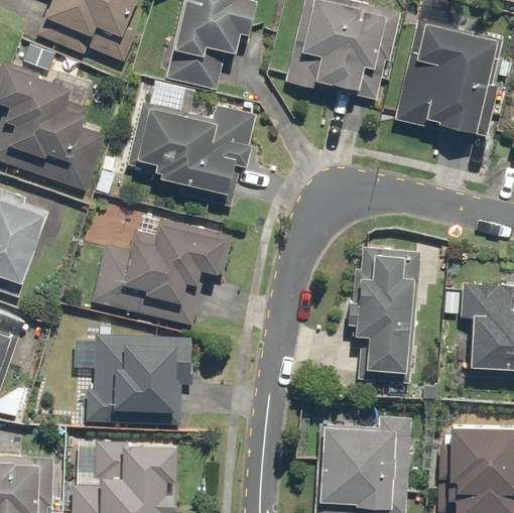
[(49,0),(36,34),(83,52),(86,45),(126,61),(144,16),(133,12),(137,0),(49,0)]
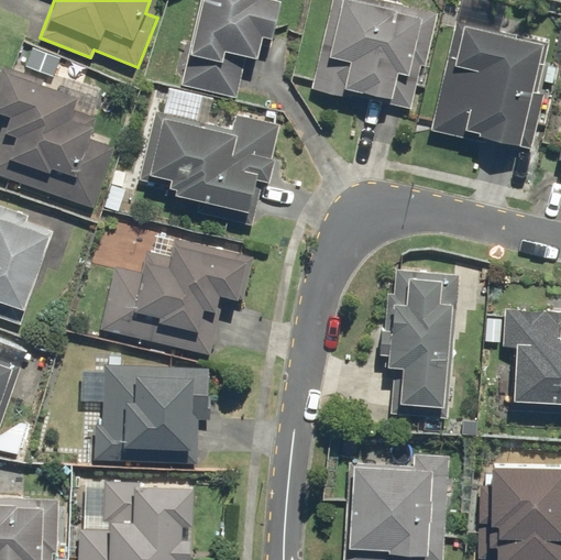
[(199,0),(180,85),(235,98),(245,53),(261,56),(265,35),(274,37),(282,0),(199,0)]
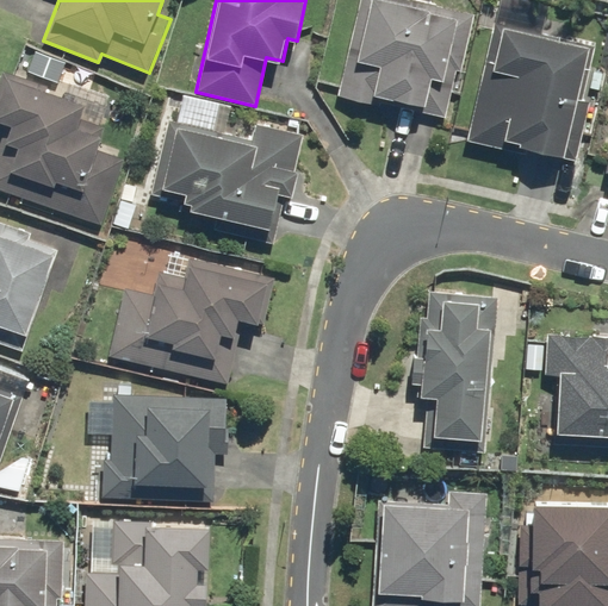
[(473,14),(413,0),(358,0),(337,94),(446,119),(457,73),(460,74),(473,14)]
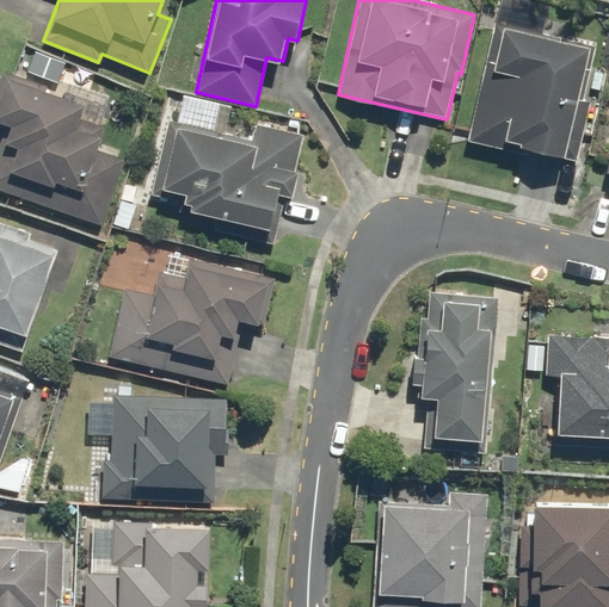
[(595,45),(493,22),(466,140),(576,166),(591,103),(582,100),(595,45)]
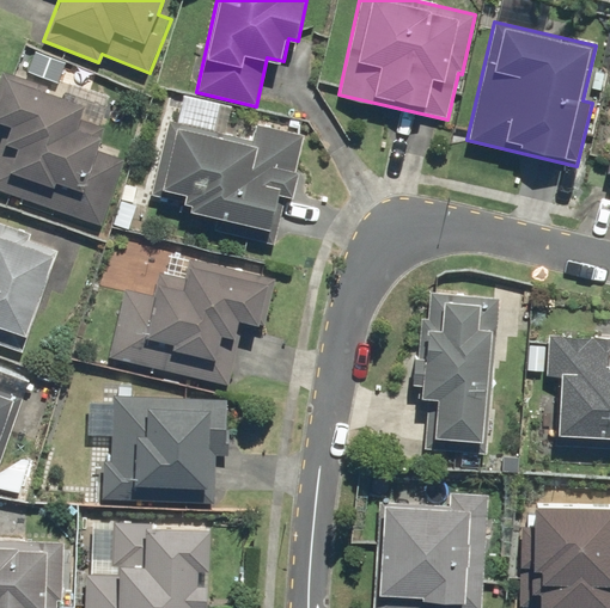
[(0,120),(7,122),(0,142),(0,189),(102,223),(123,160),(98,152),(107,128),(81,120),(87,103),(1,74),(0,78),(0,120)]
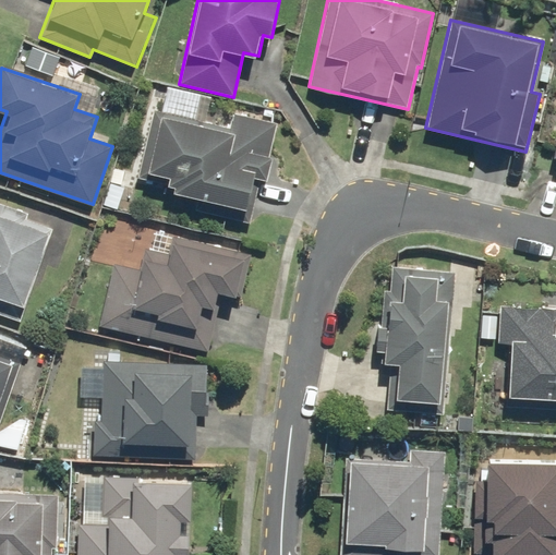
[(229,129),(154,110),(137,179),(174,188),(173,191),(197,197),(193,215),(249,228),(261,179),(266,181),(280,122),(233,111),(229,129)]
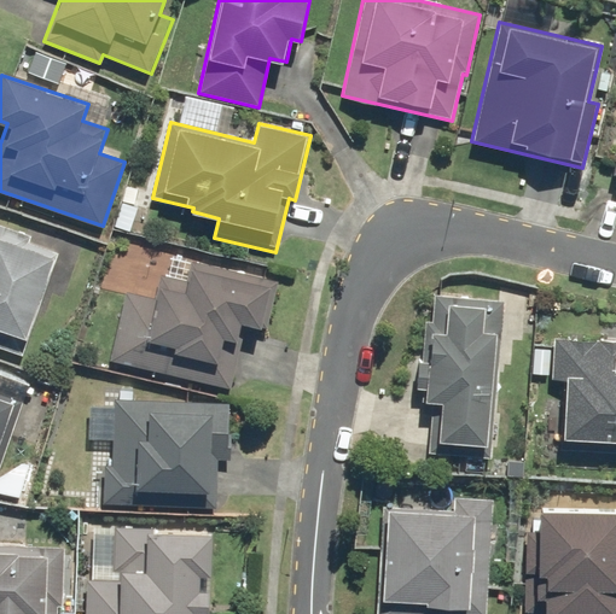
[(0,349),(22,356),(56,251),(28,243),(30,235),(0,226),(0,349)]
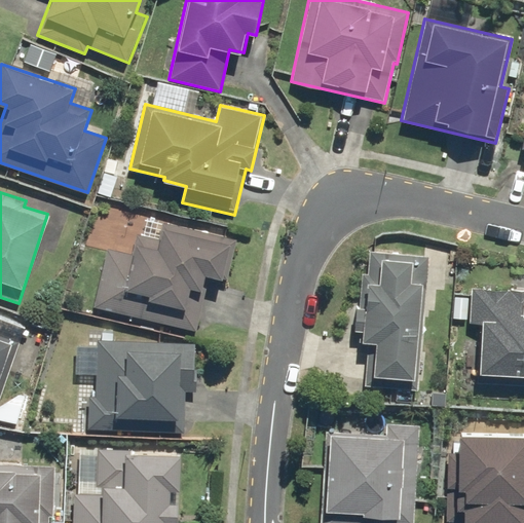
[(107,248),(92,307),(196,331),(209,276),(226,281),(236,239),(163,222),(159,239),(137,233),(132,254),(107,248)]
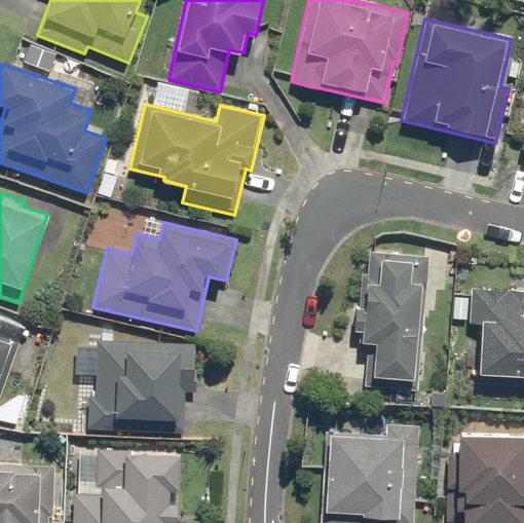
[(418,391),(428,256),(370,251),(368,275),(360,274),(356,330),(364,331),(363,343),(368,343),(364,387),(418,391)]
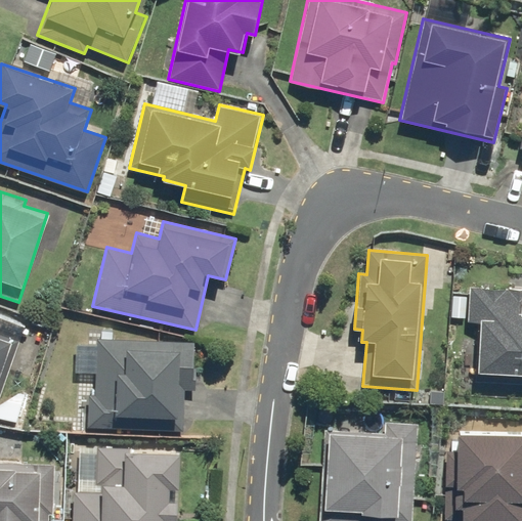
[(521,385),(521,287),(468,286),(467,322),(477,322),(476,384),(521,385)]
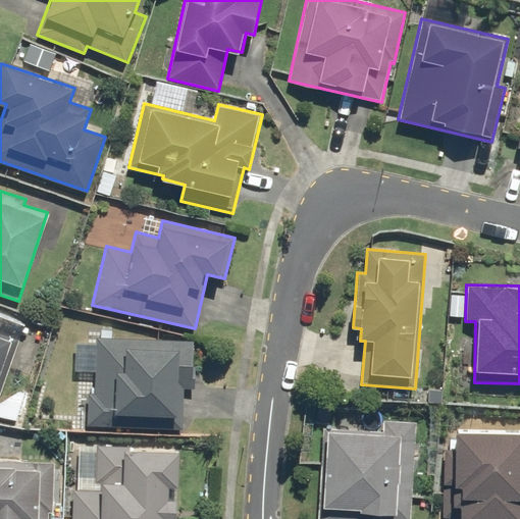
[(0,398),(18,340),(0,333),(0,398)]
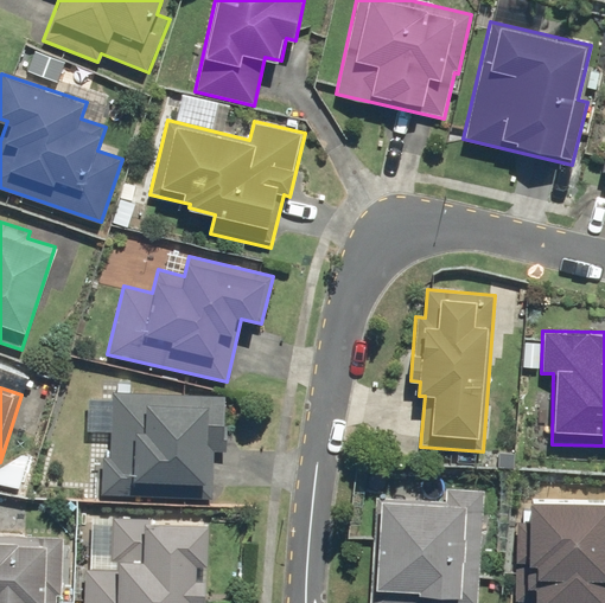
[(228,397),(113,393),(112,457),(100,457),(99,494),(214,496),(215,451),(225,453),(228,397)]
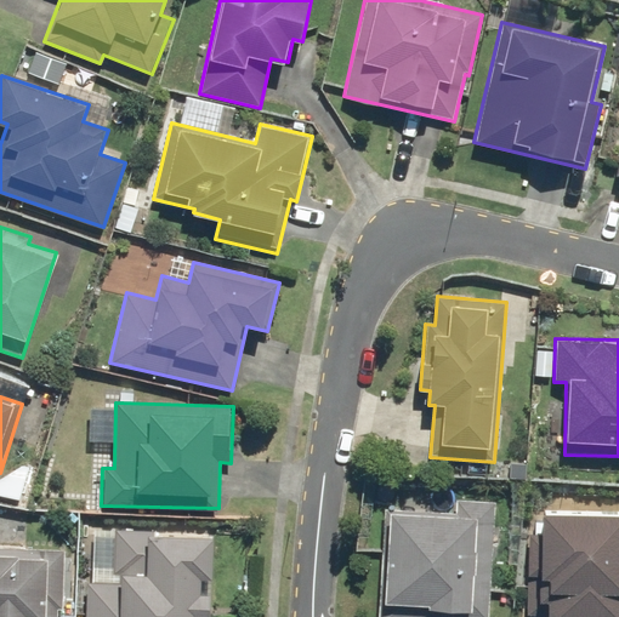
[(455,513),(384,509),(378,616),(489,616),(495,502),(456,501),(455,513)]
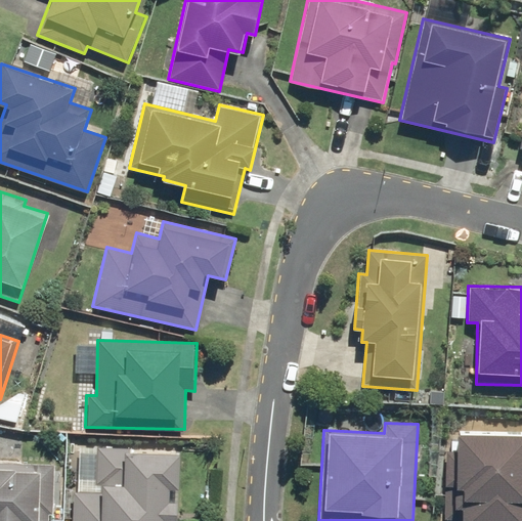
[(521,520),(521,431),(459,431),(459,451),(446,451),(445,520),(521,520)]
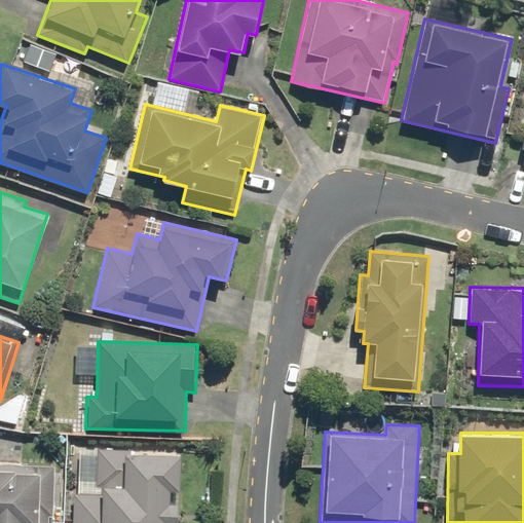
[(97,493),(74,492),(73,522),(178,522),(180,446),(98,445),(97,493)]
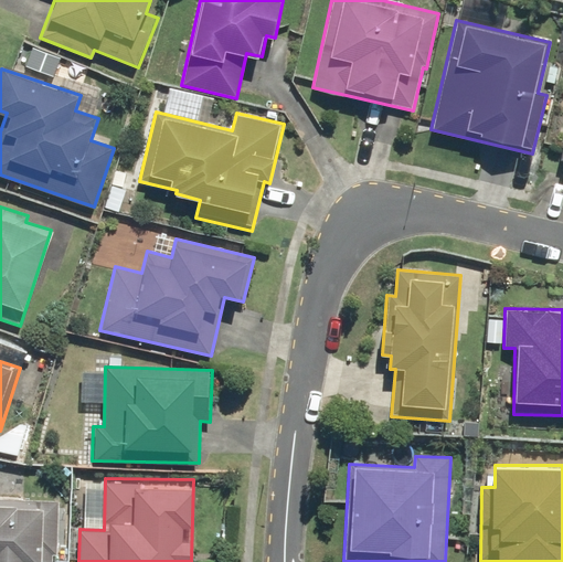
[(56,561),(59,499),(0,497),(0,561),(56,561)]
